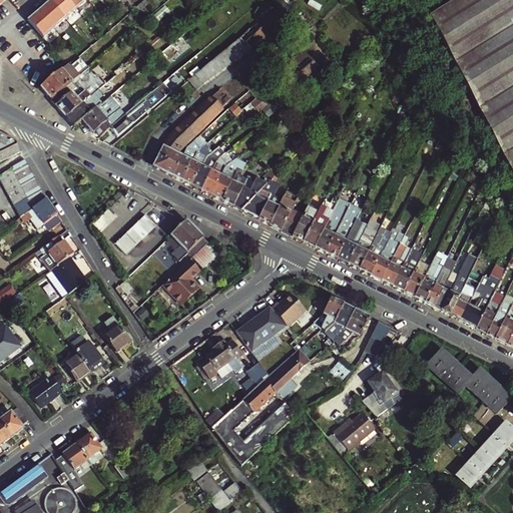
[(57,26),(76,10),(87,0),(51,0),(38,11),(28,20),(43,39),(57,26)]
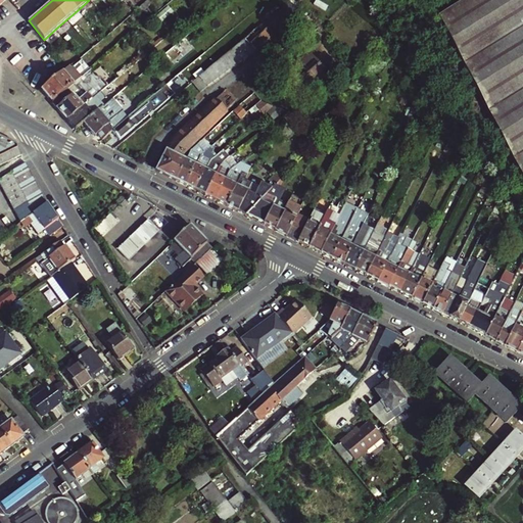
[(152,4),(148,0),(147,0),(136,10),(140,15),(152,4)]
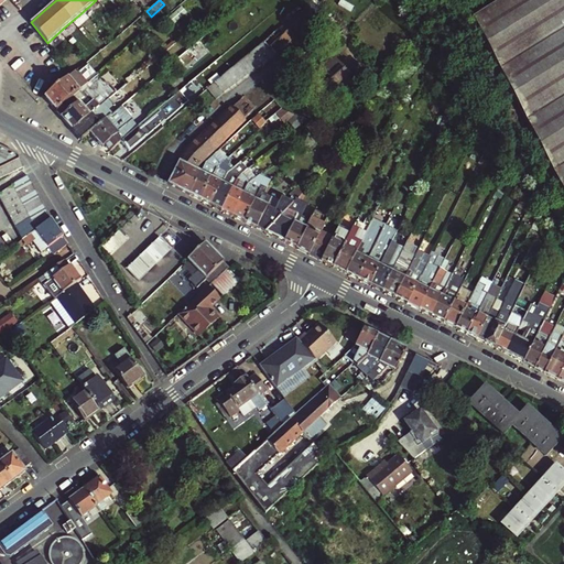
[(563,0),(502,0),(473,19),(563,194),(563,0)]
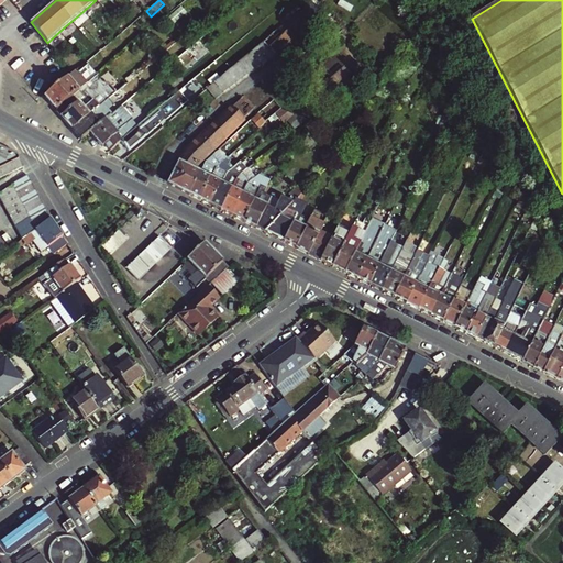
[(254,70),(261,66),(266,61),(274,56),(275,55),(290,42),(296,48),(323,25),(307,7),(278,32),(277,31),(264,42),(256,48),(250,54),(244,58),(239,64),(232,68),(227,74),(221,79),(214,85),(207,90),(216,100),(222,95),(230,89),(235,85),(242,80),(249,75),(254,70)]
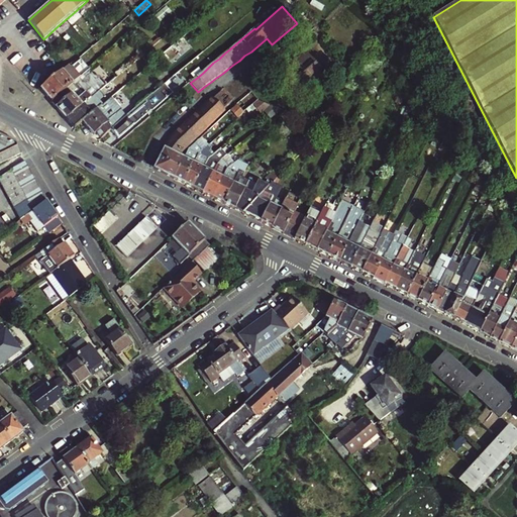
[(200,56),(184,37),(173,46),(182,57),(166,70),(173,78),(200,56)]
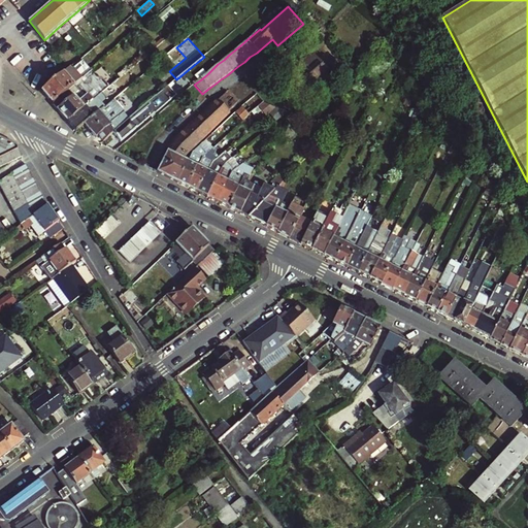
[(160,61),(169,71),(186,58),(176,47),(160,61)]
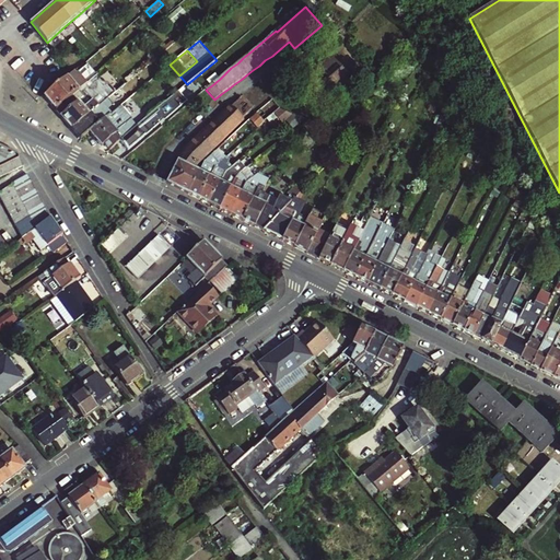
[(432,65),(444,70),(450,60),(438,55),(432,65)]
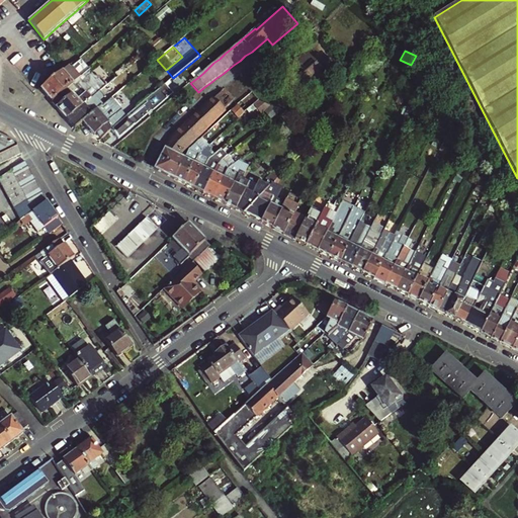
[(301,85),(322,69),(308,52),(288,67),(301,85)]
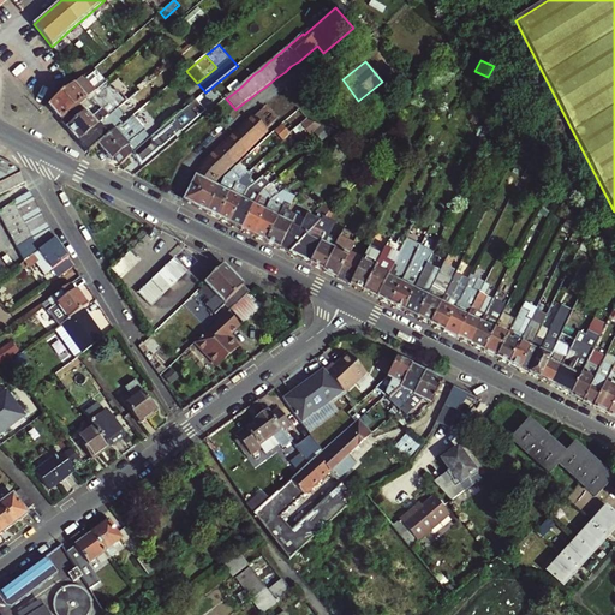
[(49,107),(61,121),(81,105),(89,97),(84,93),(87,91),(79,82),(49,107)]
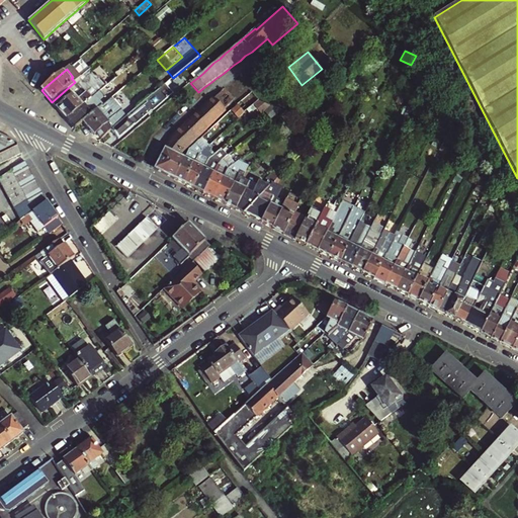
[(77,100),(68,88),(52,102),(67,119),(99,92),(117,78),(112,73),(97,86),(96,85),(86,93),(84,92),(78,97),(79,98),(77,100)]
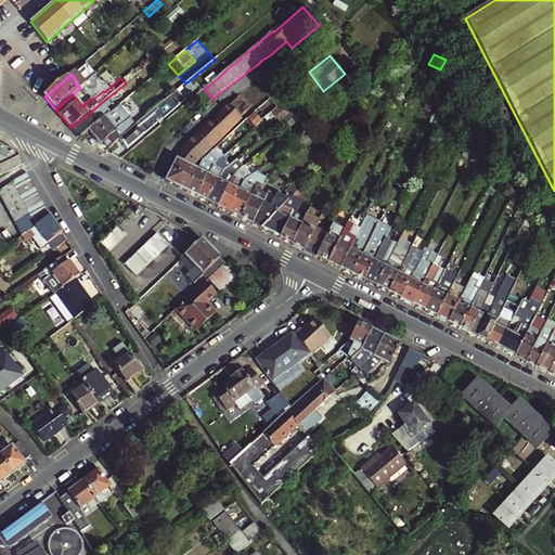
[(130,130),(117,142),(125,151),(164,118),(159,114),(186,91),(183,87),(130,130)]
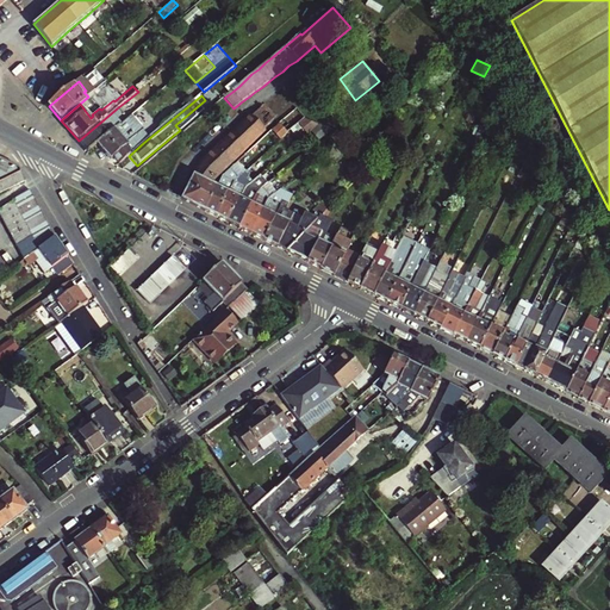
[(210,184),(212,179),(274,119),(262,107),(200,167),(195,175),(182,200),(206,212),(218,188),(210,184)]
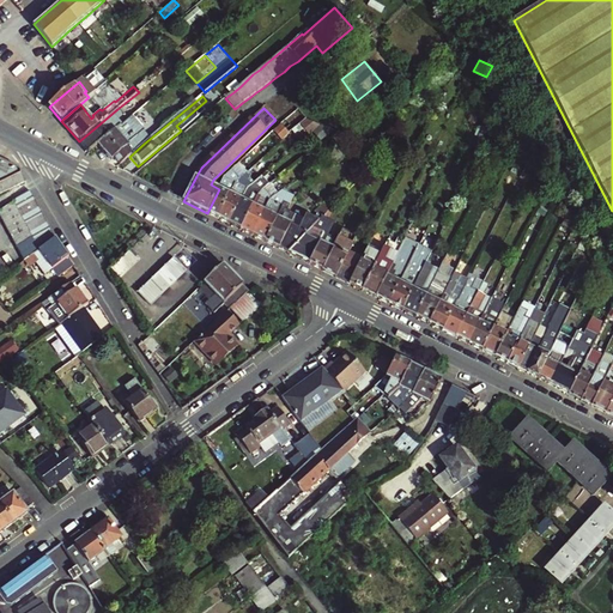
[(90,153),(98,146),(109,137),(104,132),(113,125),(113,123),(122,115),(117,109),(79,141),(90,153)]
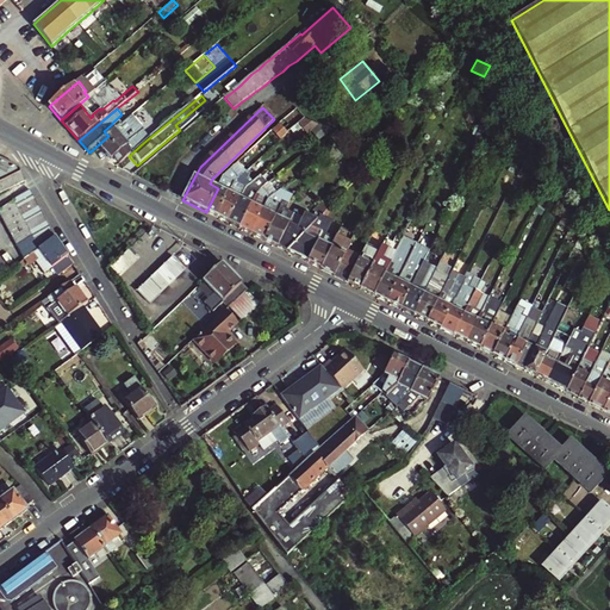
[(296,110),(278,124),(286,132),(303,118),(296,110)]
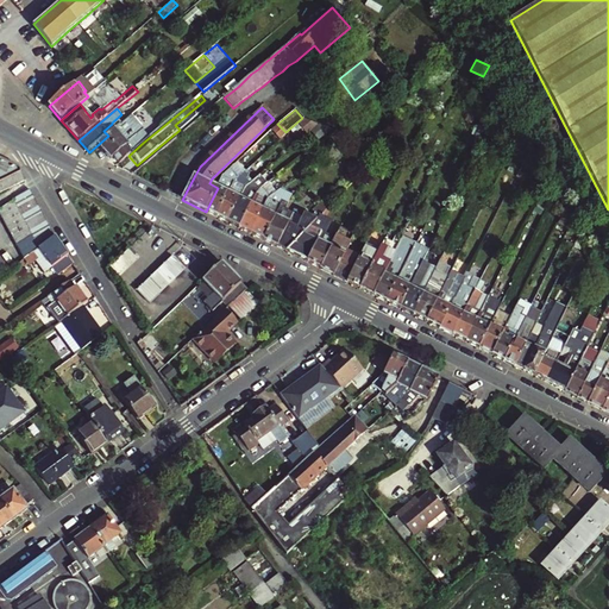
[(131,117),(117,129),(108,136),(98,145),(112,161),(115,158),(119,163),(129,156),(143,143),(138,137),(144,131),(131,117)]
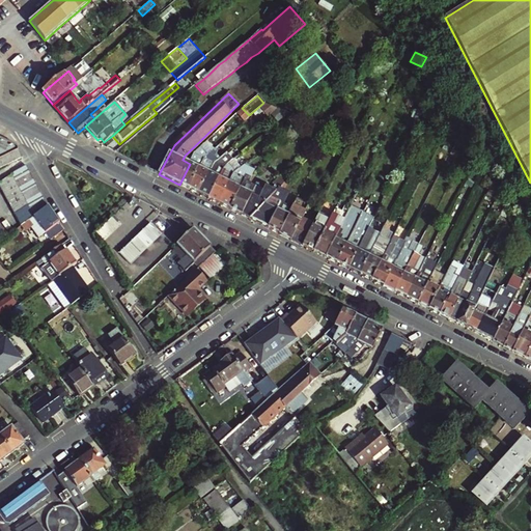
[(94,118),(102,112),(98,108),(90,114),(94,118)]
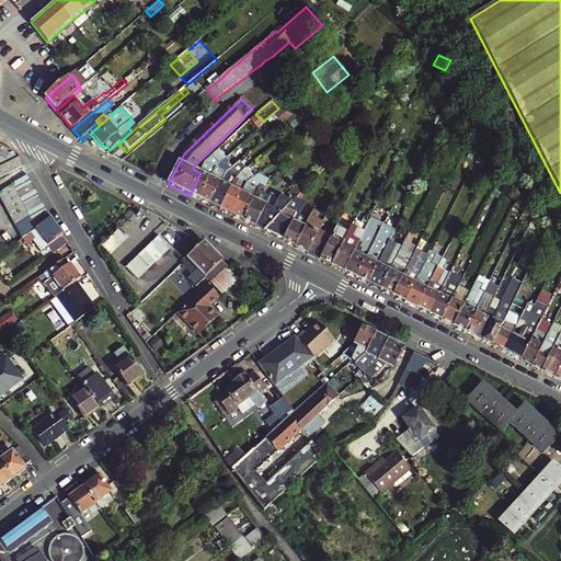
[(0,168),(19,158),(18,156),(0,147),(0,168)]
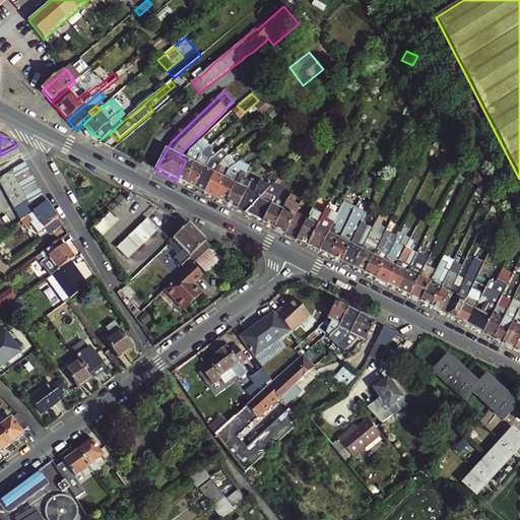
[(215,141),(204,151),(209,157),(220,147),(215,141)]
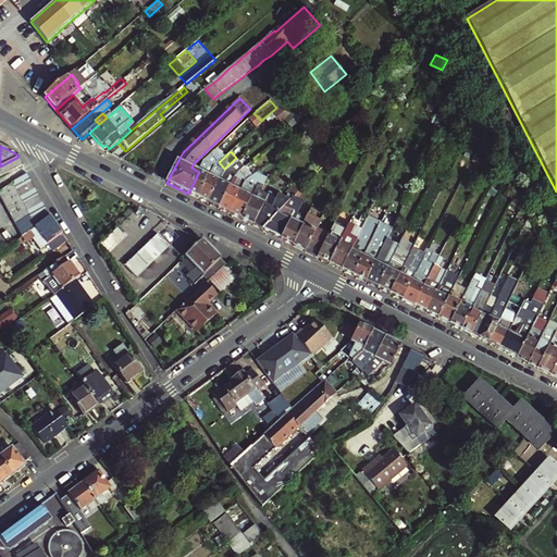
[(0,166),(0,176),(10,172),(23,164),(19,157),(0,166)]
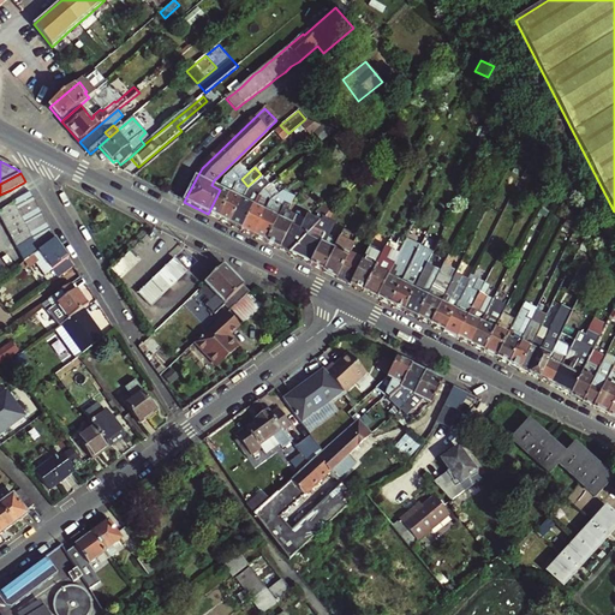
[(226,178),(220,190),(226,192),(232,181),(226,178)]
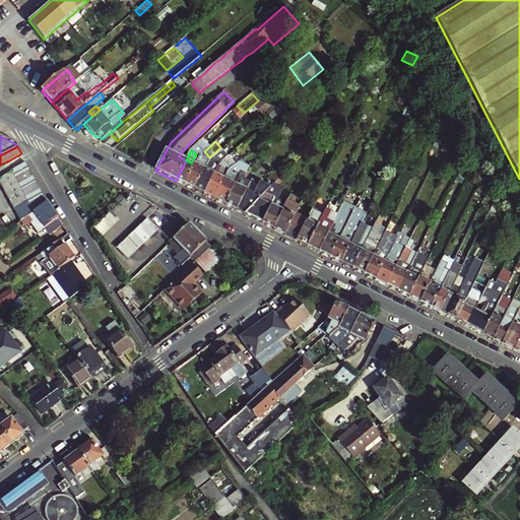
[(13,170),(25,163),(23,158),(21,153),(9,160),(11,166),(13,170)]
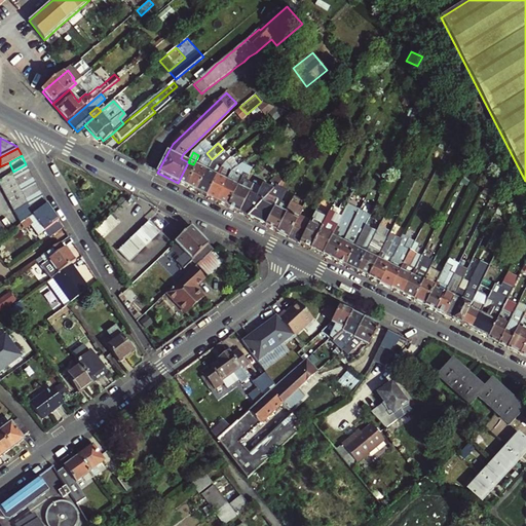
[(193,164),(188,162),(178,183),(188,188),(202,157),(198,155),(193,164)]
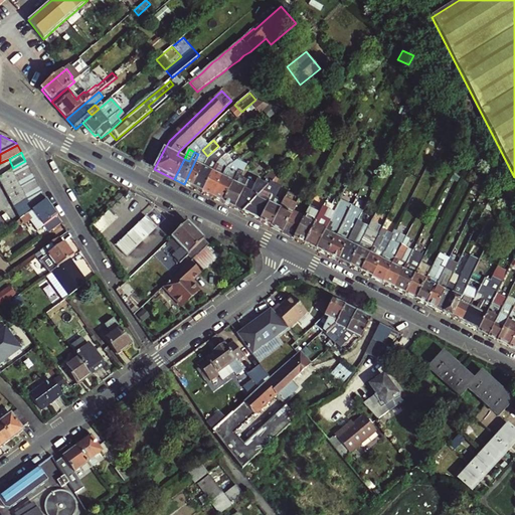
[(198,154),(184,184),(192,188),(203,168),(198,166),(203,156),(198,154)]
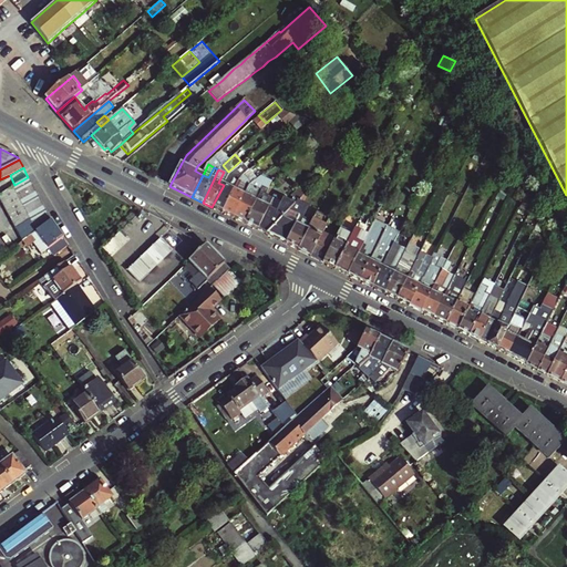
[(218,183),(224,185),(229,175),(224,172),(218,183)]
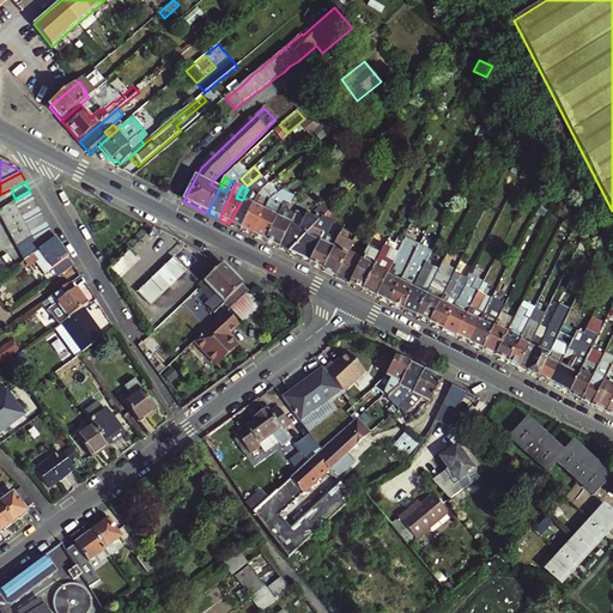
[(248,189),(242,200),(247,202),(253,192),(248,189)]
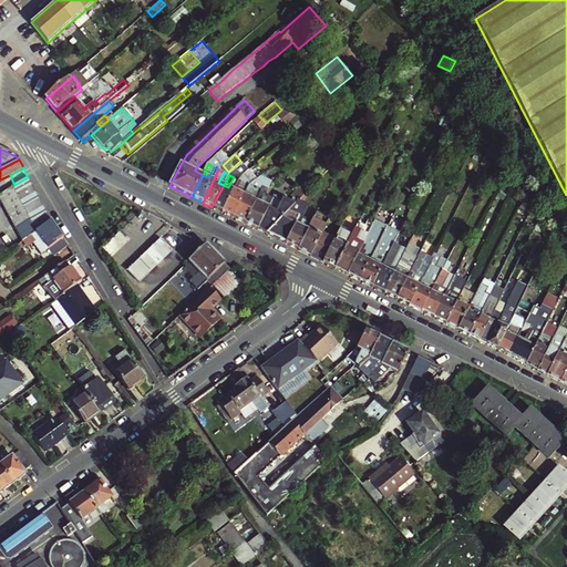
[(32,185),(28,177),(14,185),(12,187),(16,193),(17,194),(32,185)]
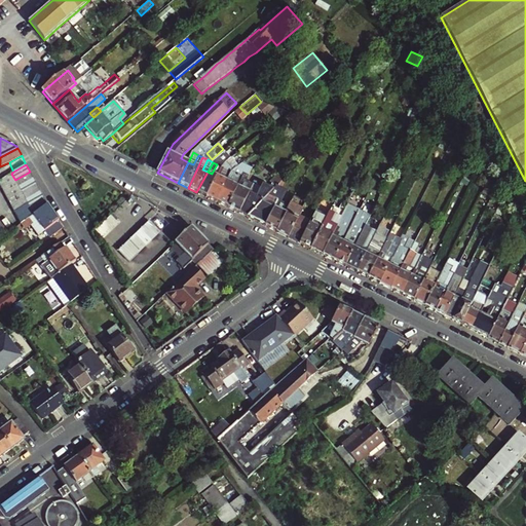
[(208,172),(196,192),(205,197),(222,166),(217,164),(212,174),(208,172)]
